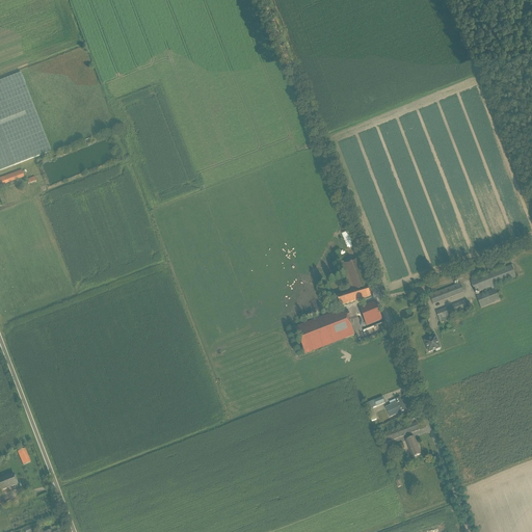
[(0,170),(51,152),(21,74),(0,81),(0,170)]
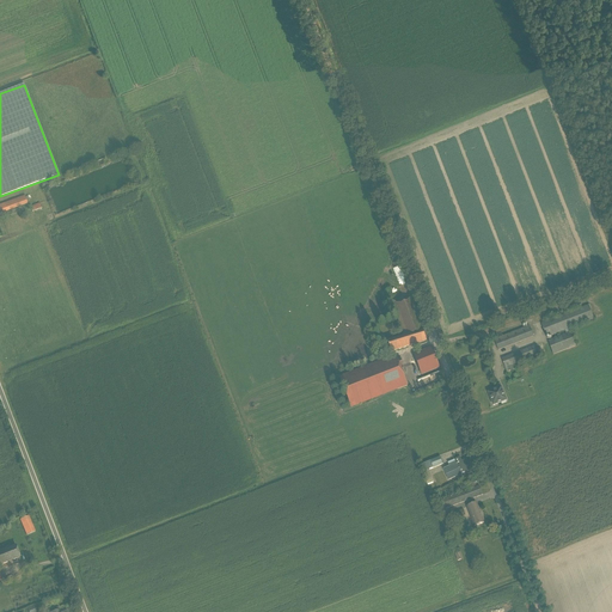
[(0,204),(0,214),(28,203),(25,196),(0,204)]
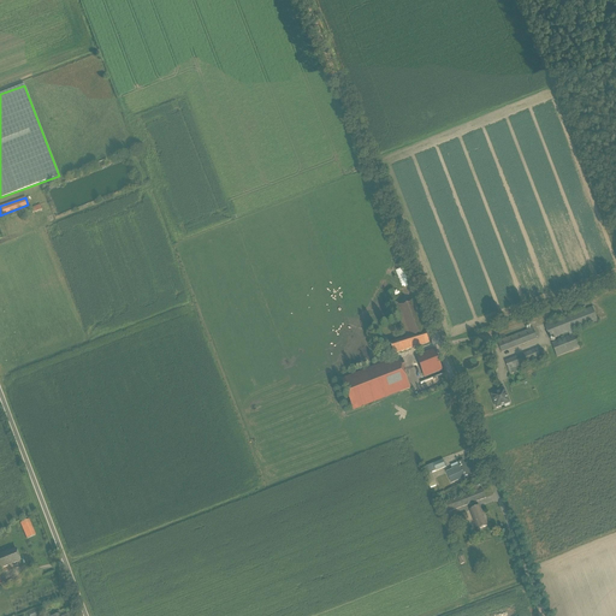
[(403,267),(396,270),(401,284),(408,282),(403,267)]
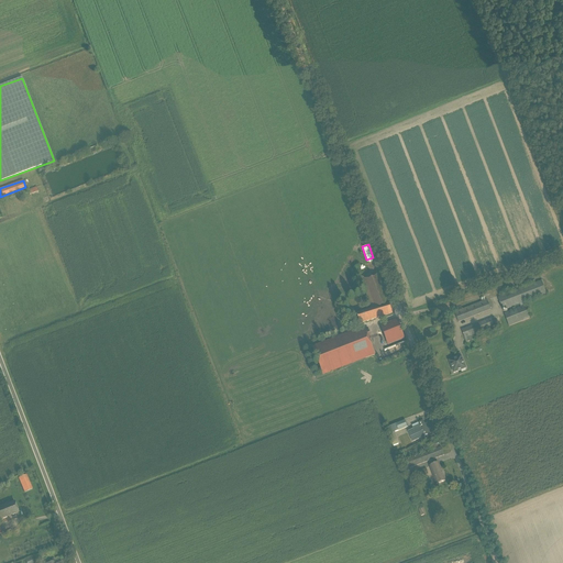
[(356,313),(360,323),(393,313),(389,304),(378,273),(361,279),(372,308),(356,313)]
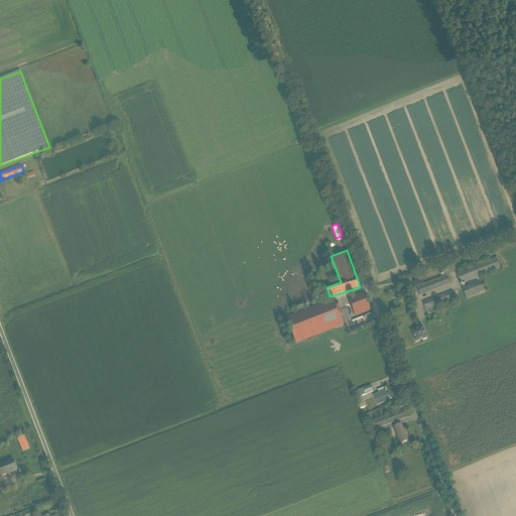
[(462,287),(467,299),(486,292),(480,277),(501,269),(496,257),(456,272),(462,286),(470,283),(469,282),(477,279),(478,281),(462,287)]
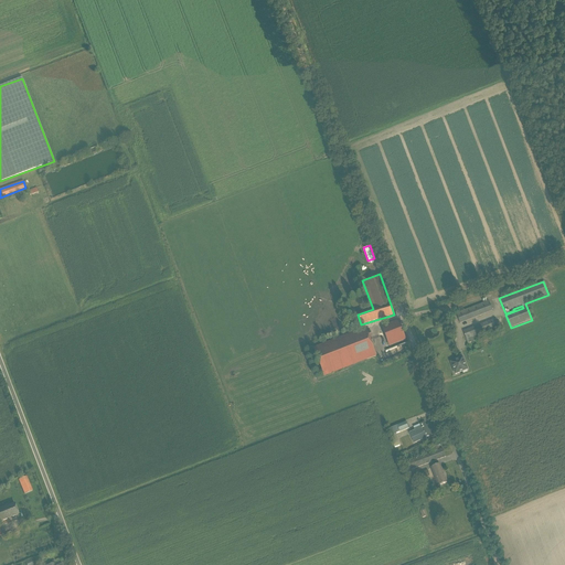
[(456,313),(460,323),(492,311),(489,301),(456,313)]
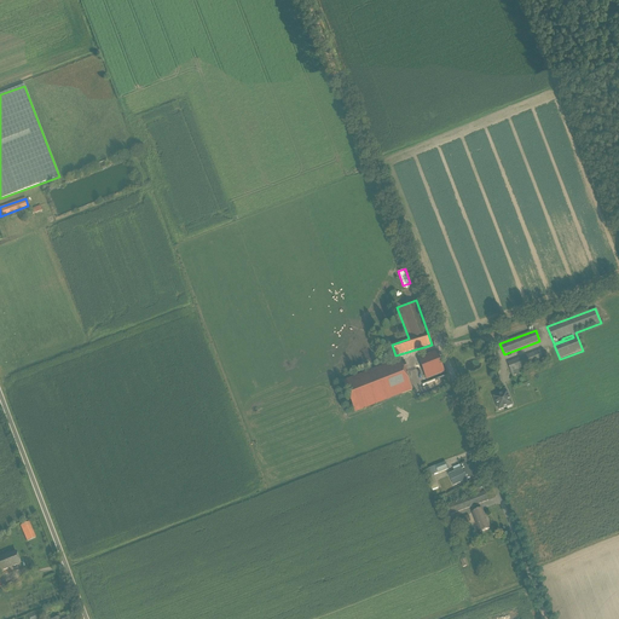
[(509,368),(513,377),(518,375),(516,370),(547,358),(543,350),(508,363),(509,368)]
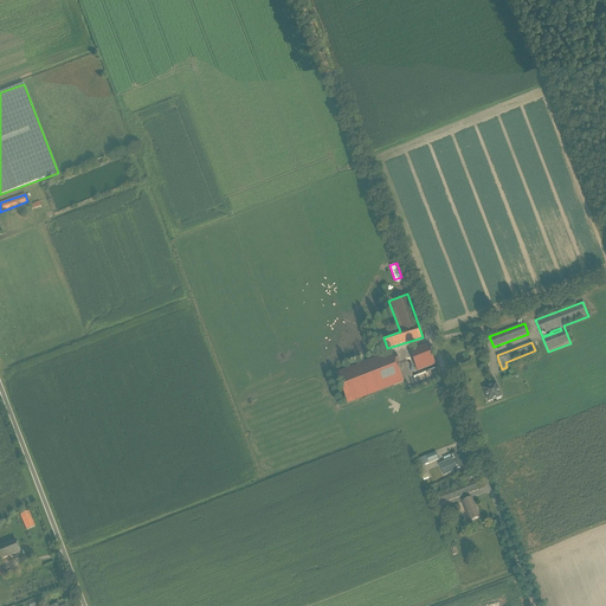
[(410,352),(414,363),(432,356),(427,345),(410,352)]
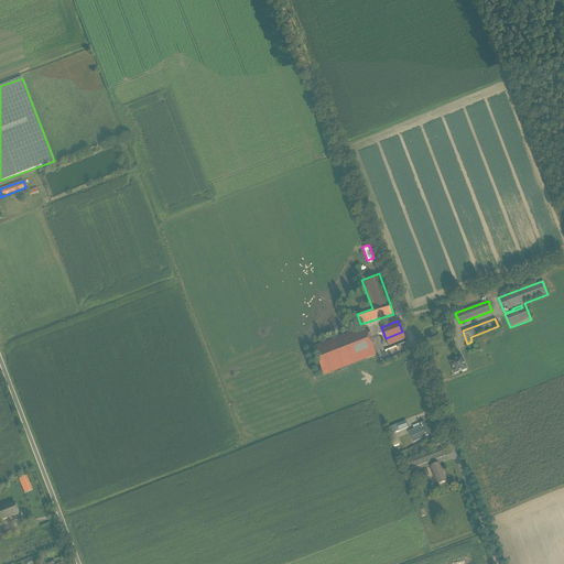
[(365,327),(313,348),(324,376),(375,356),(365,327)]
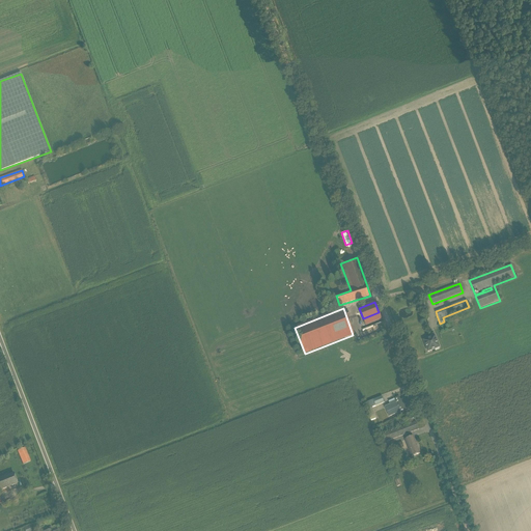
[(427,351),(428,352),(440,347),(436,336),(423,340),(426,346),(425,347),(426,350),(427,351)]
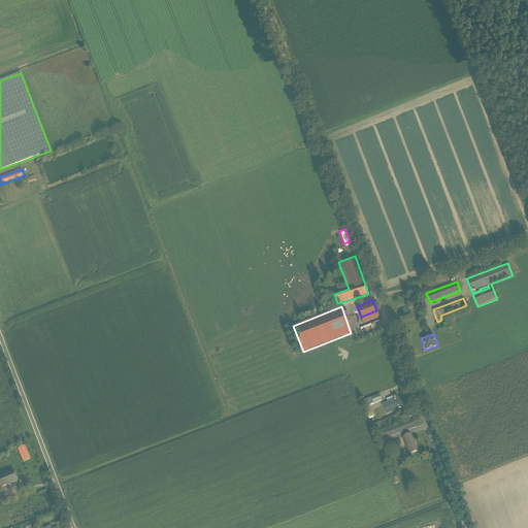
[(362,401),(369,419),(374,417),(372,413),(373,413),(370,405),(382,401),(380,395),(362,401)]
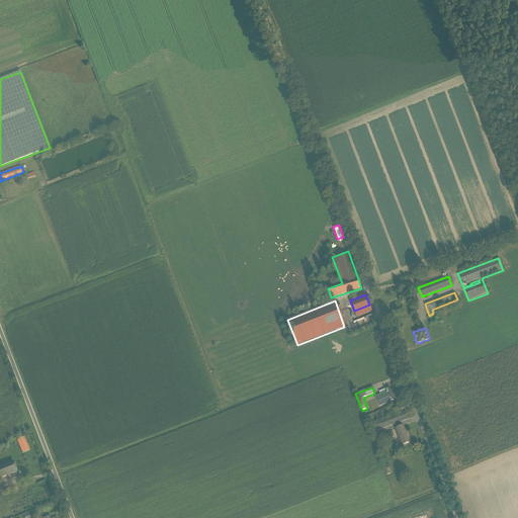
[(384,390),(391,402),(393,406),(396,404),(395,400),(403,396),(401,394),(400,394),(397,389),(392,391),(390,387),(384,390)]
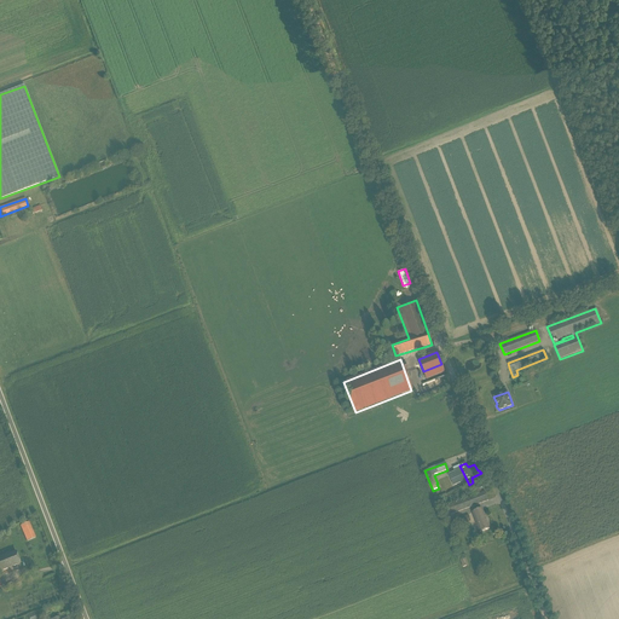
[(455,472),(449,475),(453,486),(467,480),(461,467),(453,470),(455,472)]
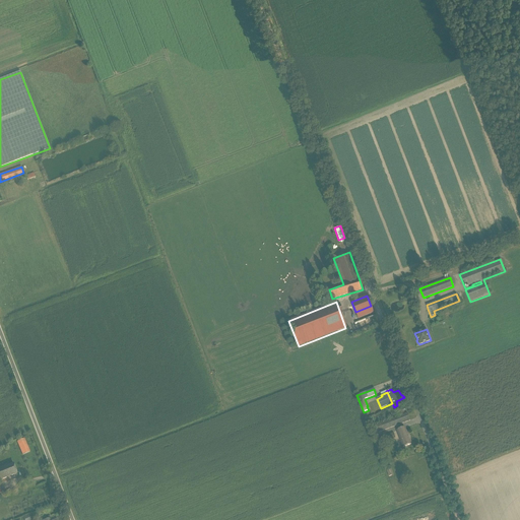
[(397,431),(403,448),(411,445),(405,428),(397,431)]
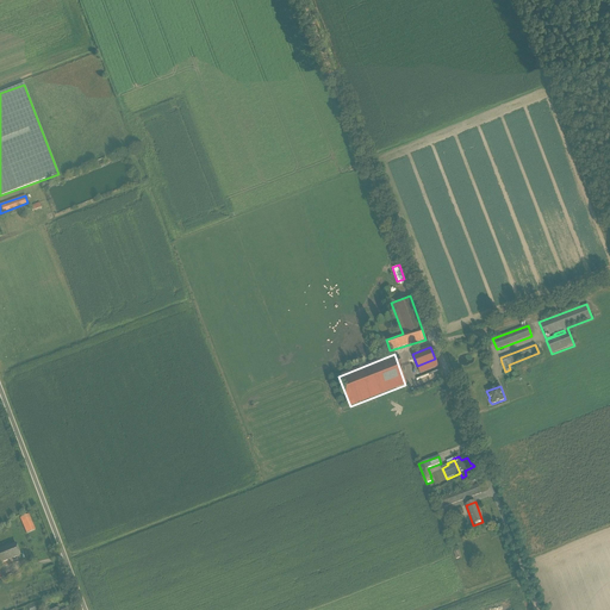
[(446,514),(448,520),(464,514),(462,508),(446,514)]
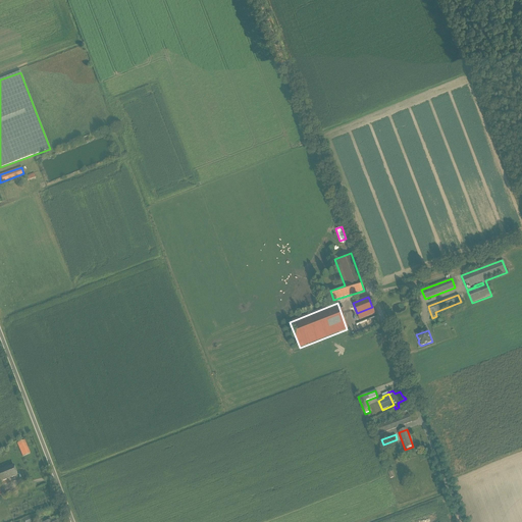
[(17,444),(23,457),(30,454),(24,440),(17,444)]
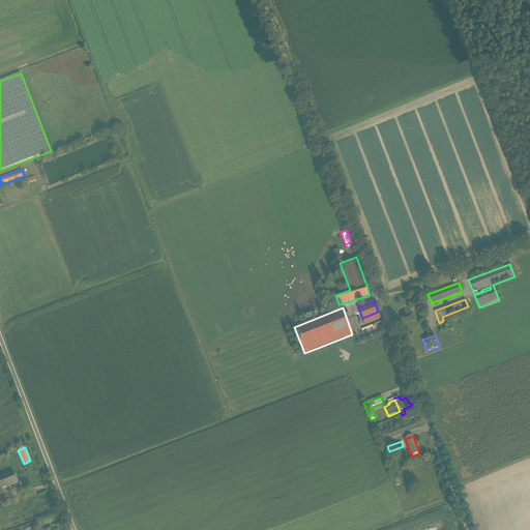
[(0,490),(18,483),(13,473),(0,477),(0,490)]
